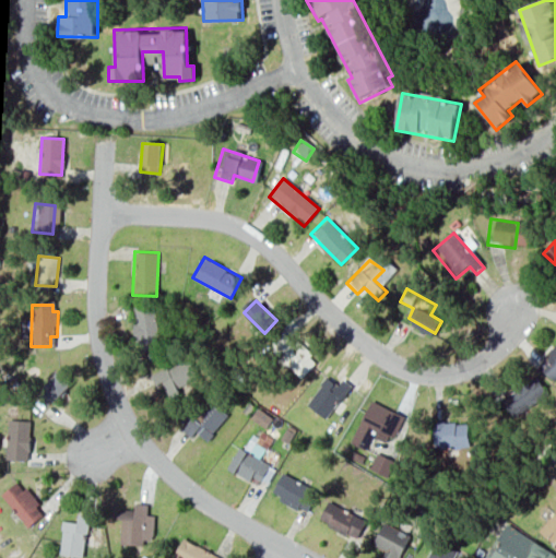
[(129,357),(127,313),(150,312),(153,355),(129,357)]
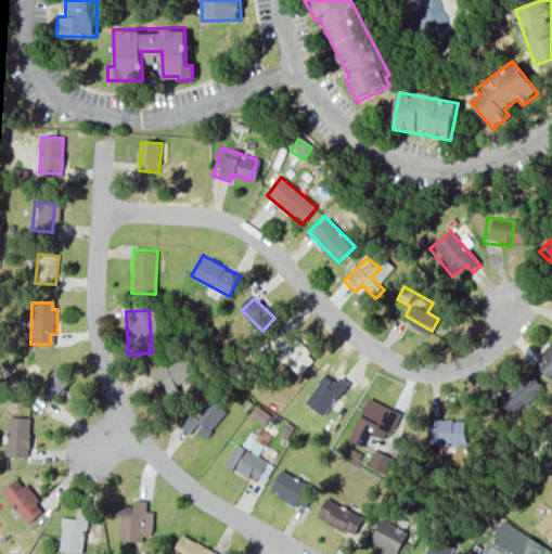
[(297,373),(273,351),(279,345),(271,337),(281,326),(313,355),(297,373)]
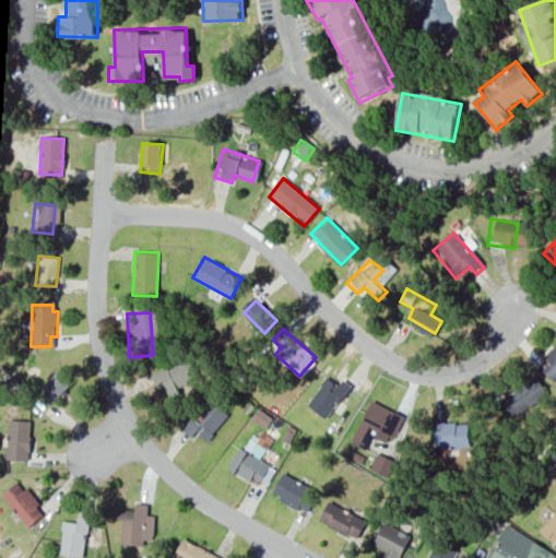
[(555,346),(542,366),(555,376),(555,346)]
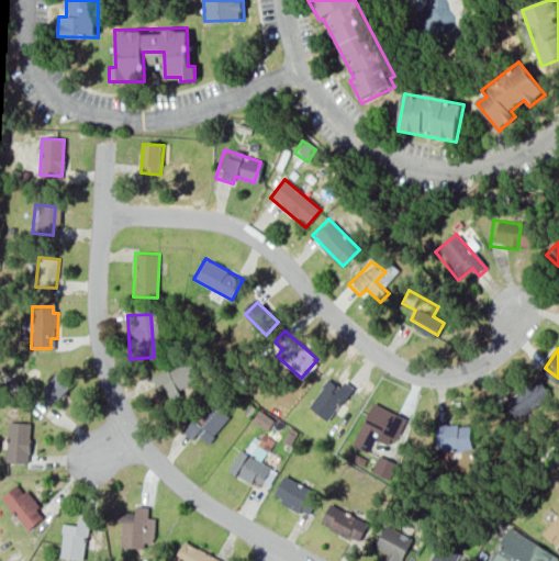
[(164,403),(154,378),(170,371),(181,395),(164,403)]
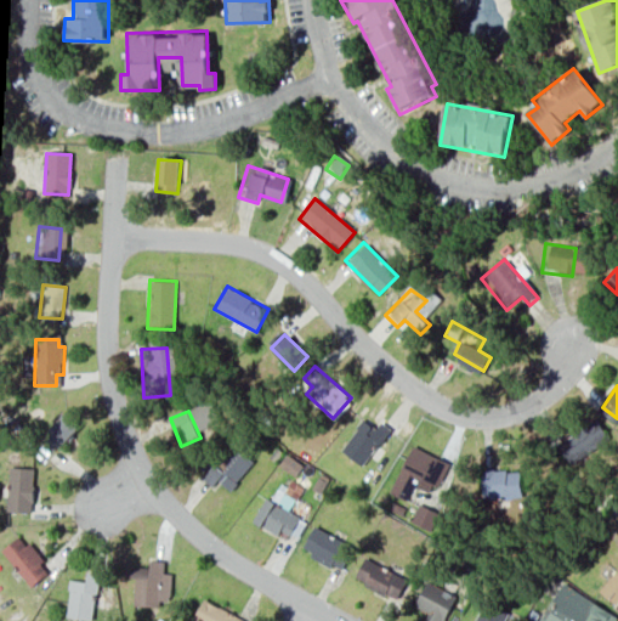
[(58,452),(41,438),(62,413),(79,428),(58,452)]
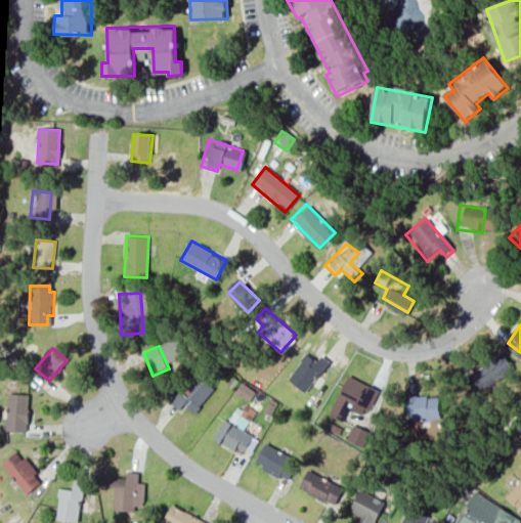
[(304,390),(286,377),(304,353),(314,360),(320,353),(333,362),(322,376),(327,379),(315,393),(307,387),(304,390)]
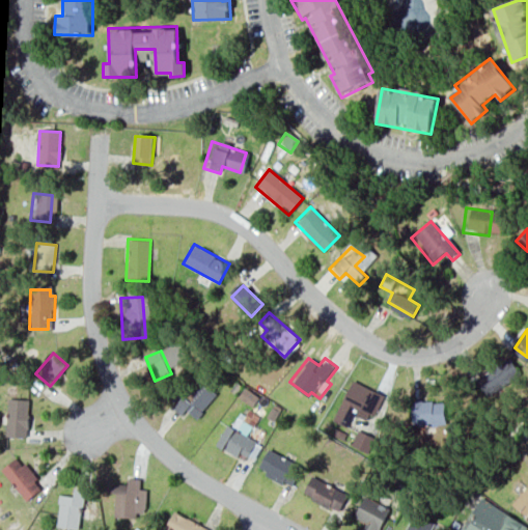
[(509,380),(487,394),(477,381),(500,365),(509,380)]
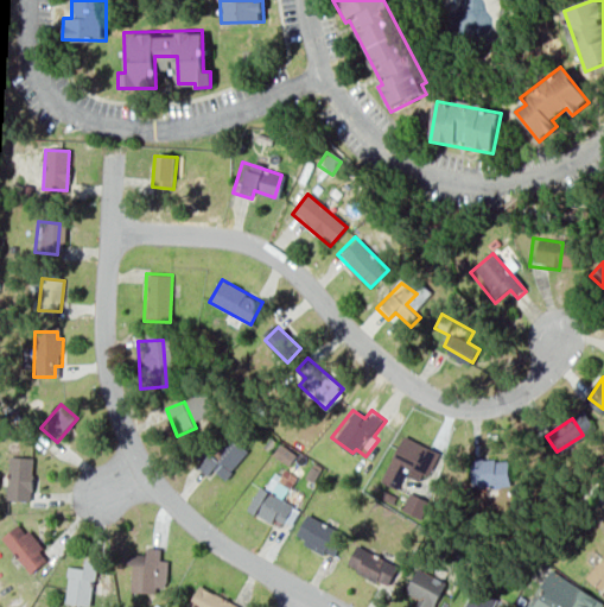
[(208,478),(194,467),(224,428),(253,449),(227,482),(215,473),(208,478)]
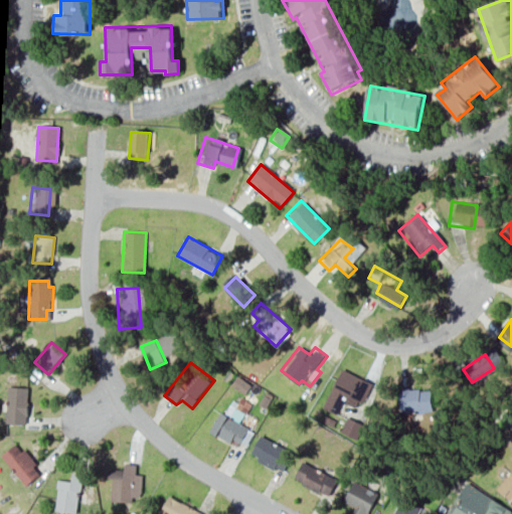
[(333,414),(341,398),(357,406),(370,381),(339,366),(318,407),(333,414)]
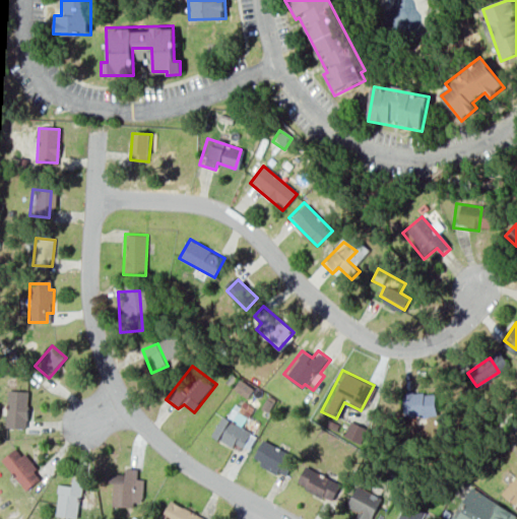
[(27,389),(26,399),(31,400),(28,424),(22,423),(21,432),(3,431),(7,387),(27,389)]
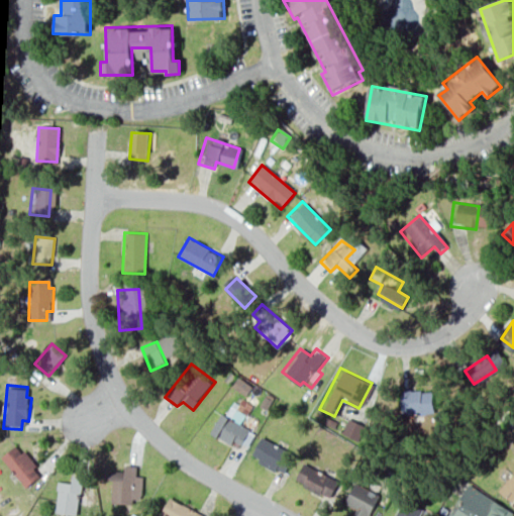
[(429,410),(403,411),(402,395),(429,394),(429,410)]
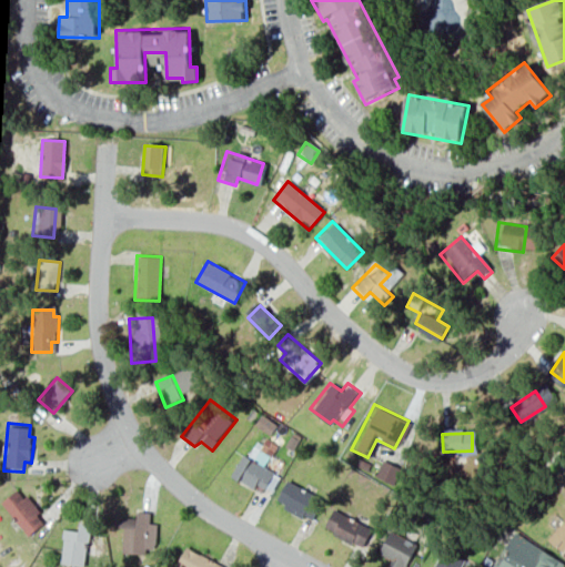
[(251,492),(228,478),(242,453),(276,473),(266,492),(255,485),(251,492)]
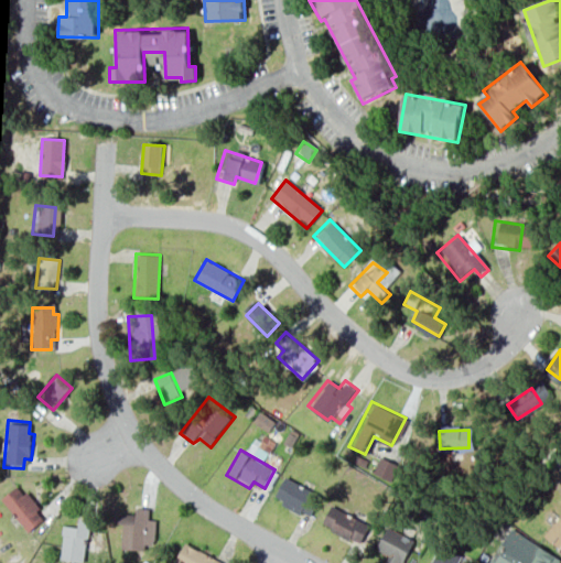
[(388,482),(396,466),(378,457),(370,473),(388,482)]
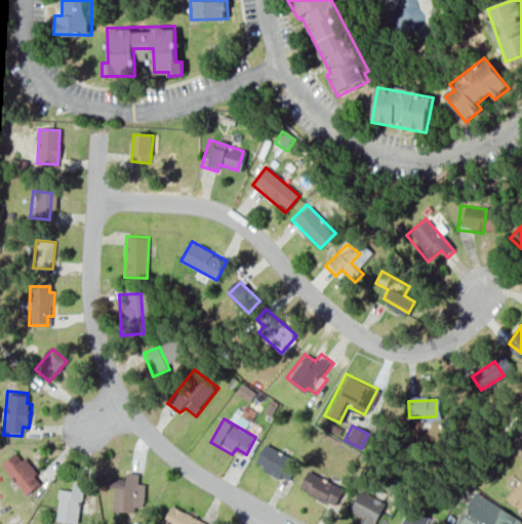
[(288,481),(254,464),(265,444),(298,461),(288,481)]
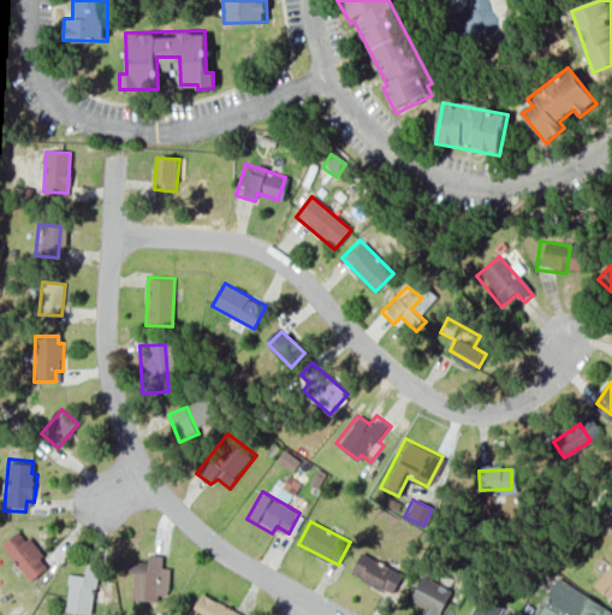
[(16,531),(23,539),(28,536),(46,557),(40,562),(47,571),(31,585),(0,549),(0,544),(16,531)]
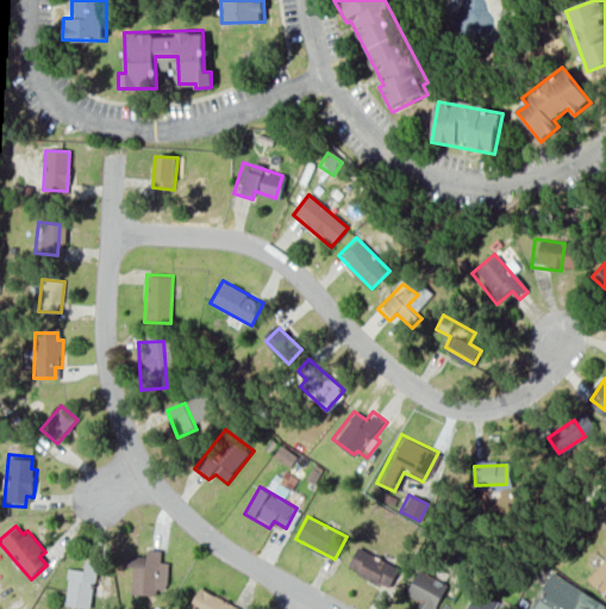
[(386,590),(347,567),(360,546),(399,569),(386,590)]
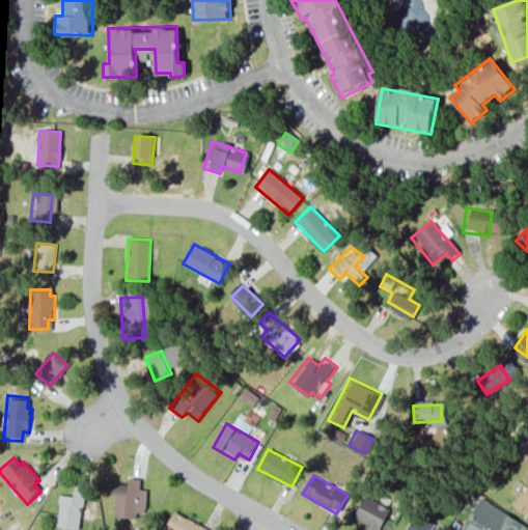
[(112,515),(134,518),(134,510),(142,511),(144,491),(138,491),(139,479),(129,478),(128,484),(111,483),(110,494),(114,495),(112,515)]
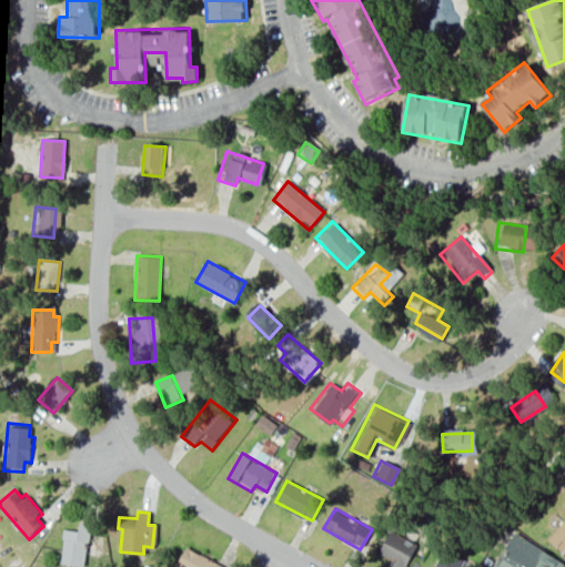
[(564,557),(564,559),(546,544),(564,522),(564,557)]
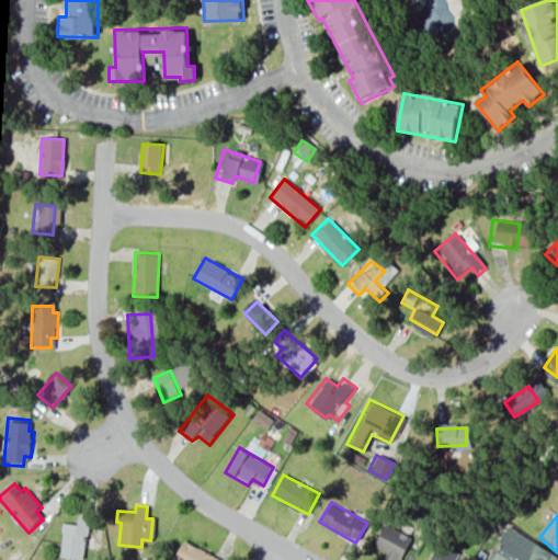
[(66,559),(56,558),(61,523),(77,525),(78,516),(89,517),(82,559),(66,559)]
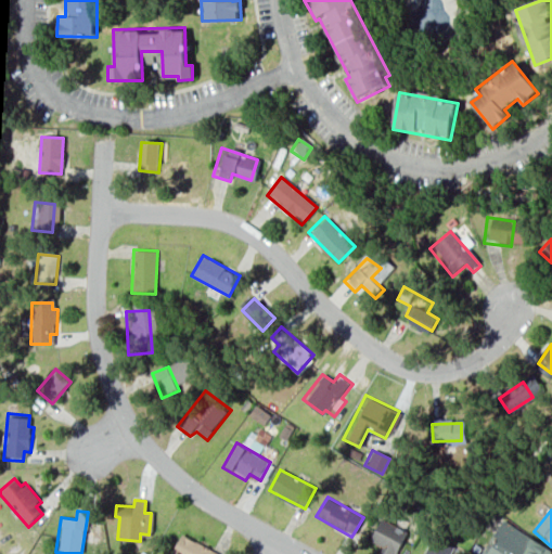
[(384,553),(386,549),(372,541),(383,520),(409,535),(399,553),(384,553)]
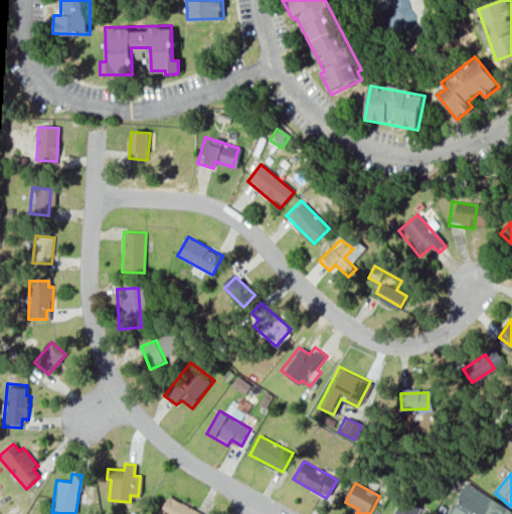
[(511,513),(467,484),(447,513),(511,513)]
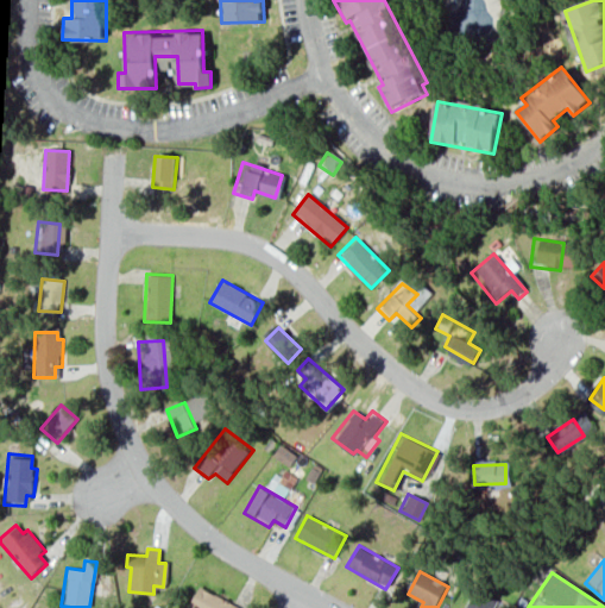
[(188,607),(200,585),(240,607),(188,607)]
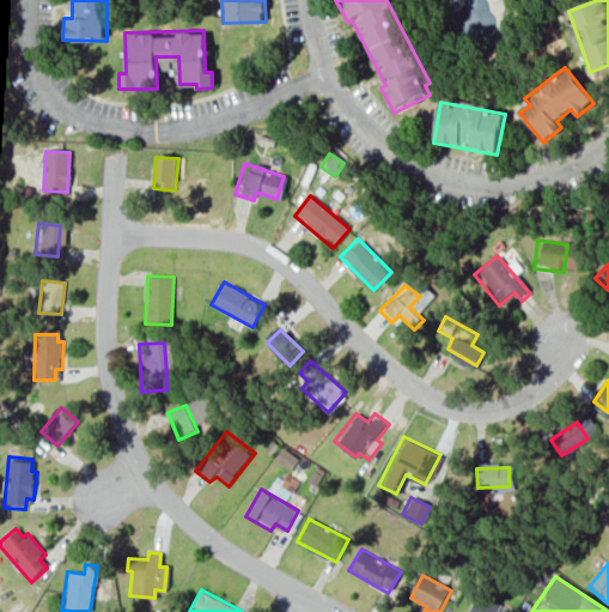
[(461,611),(462,610),(464,611),(469,611),(479,593),(498,603),(493,611),(461,611)]
